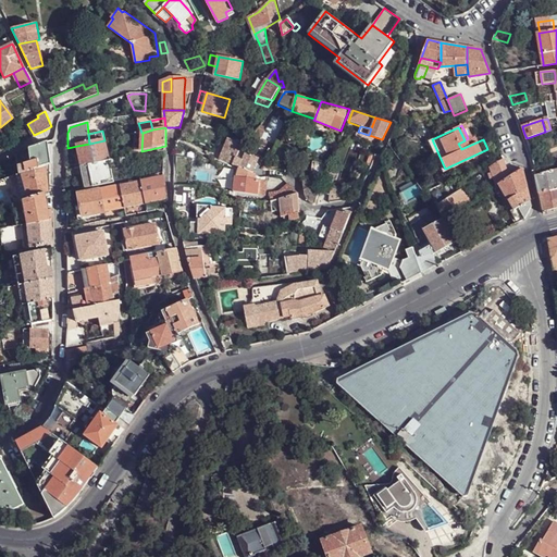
[(461,149),(483,139),(480,133),(468,138),(465,140),(458,144),(461,149)]
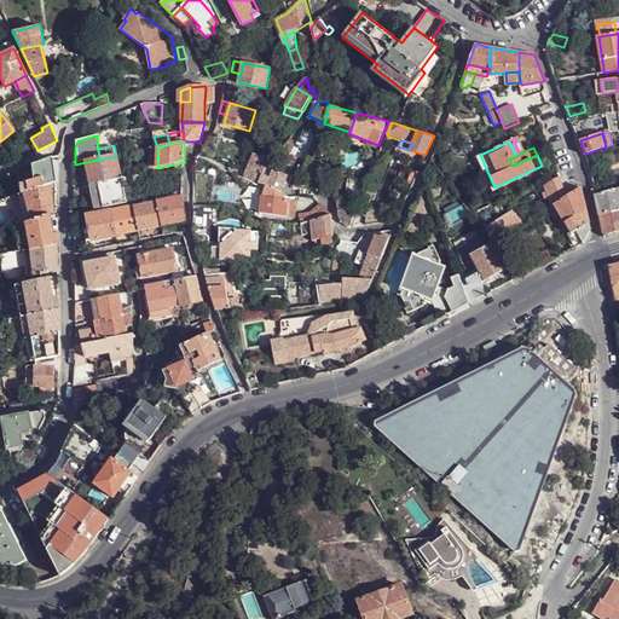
[(266,186),(275,169),(268,167),(272,162),(254,154),(244,177),(266,186)]
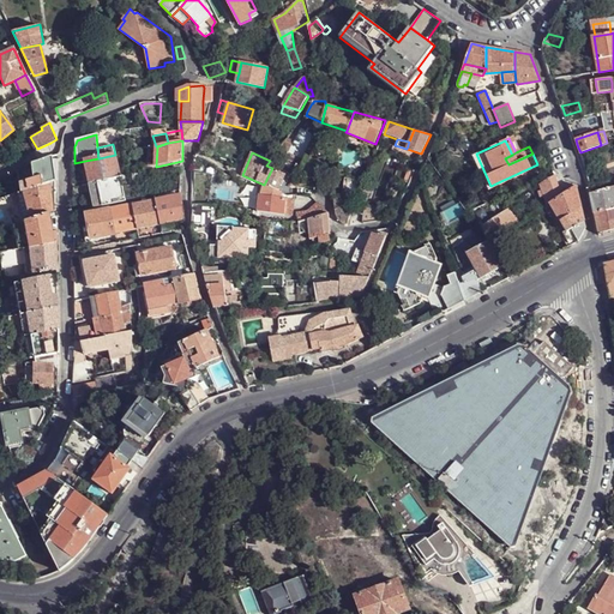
[(491,186),(476,154),(471,155),(487,188),(491,186)]
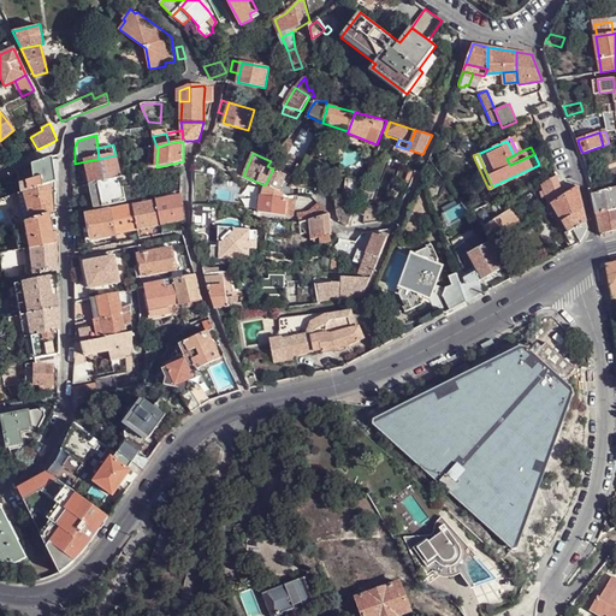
[(122,179),(117,155),(116,155),(99,159),(86,161),(89,176),(90,185),(122,179)]
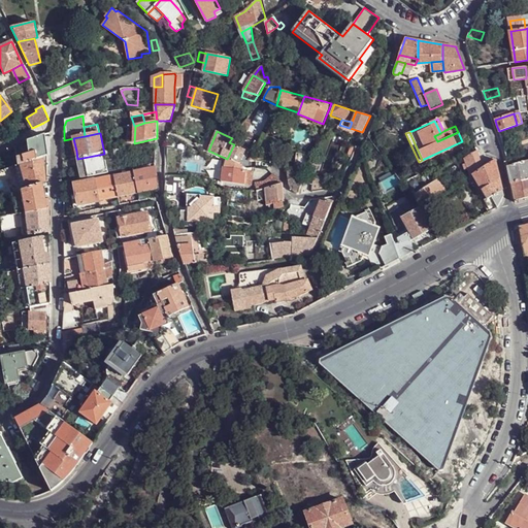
[(0,137),(0,141),(1,144),(10,140),(7,134),(0,137)]
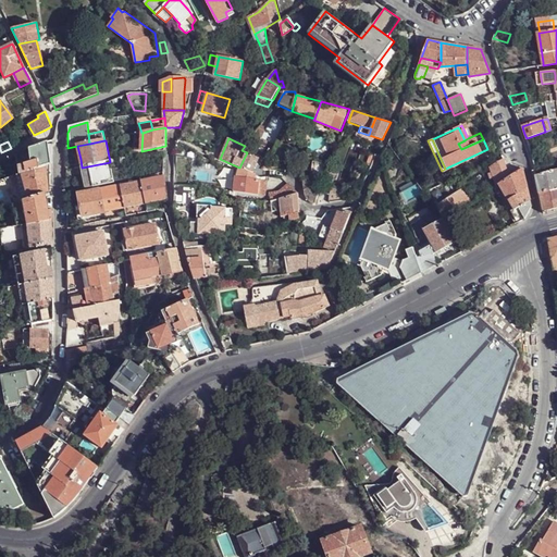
[(49,163),(46,141),(29,147),(27,148),(31,161),(33,170),(45,165),(49,164),(49,163)]
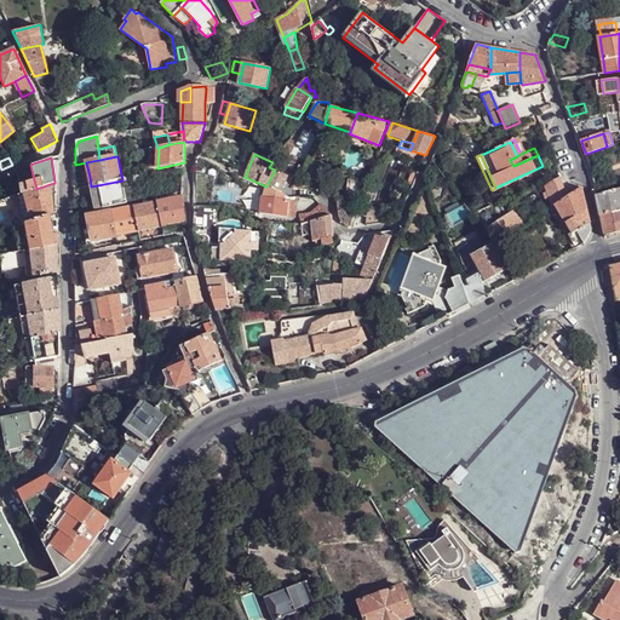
[(216,176),(220,168),(207,160),(202,171),(207,173),(207,172),(216,176)]
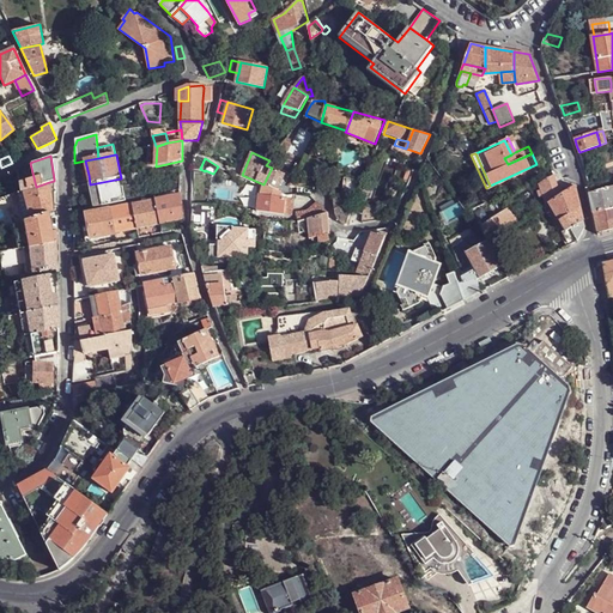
[(85,161),(74,163),(74,175),(89,175),(85,161)]
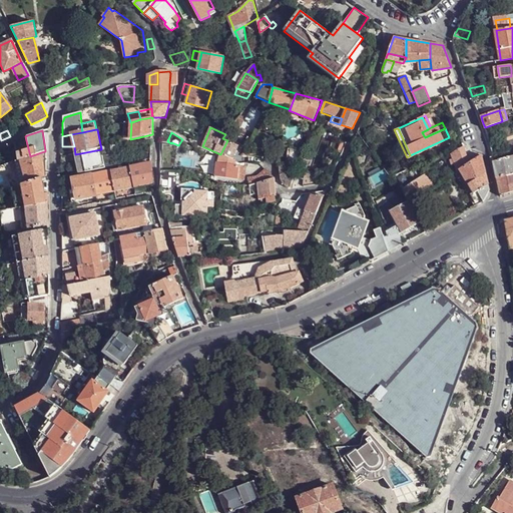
[(28,148),(25,136),(14,143),(16,152),(28,148)]
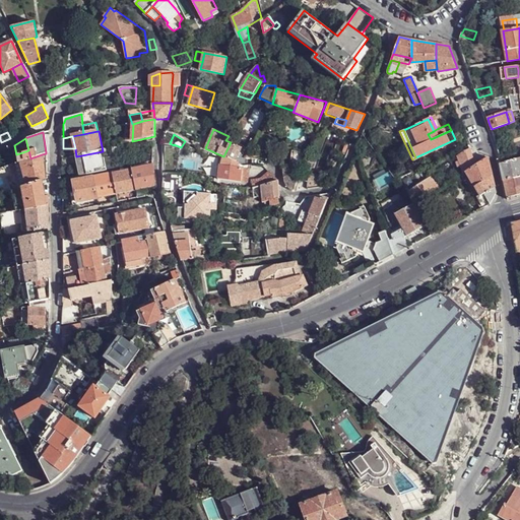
[(242,147),(231,142),(223,156),(223,157),(235,161),(242,147)]
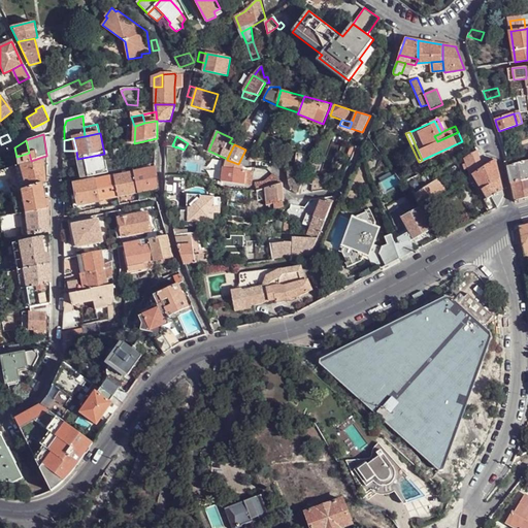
[(352,158),(356,147),(352,145),(348,157),(352,158)]
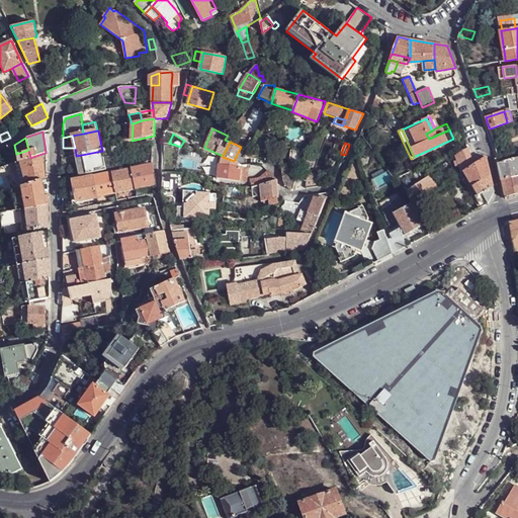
[(124,153),(123,147),(112,149),(113,155),(124,153)]
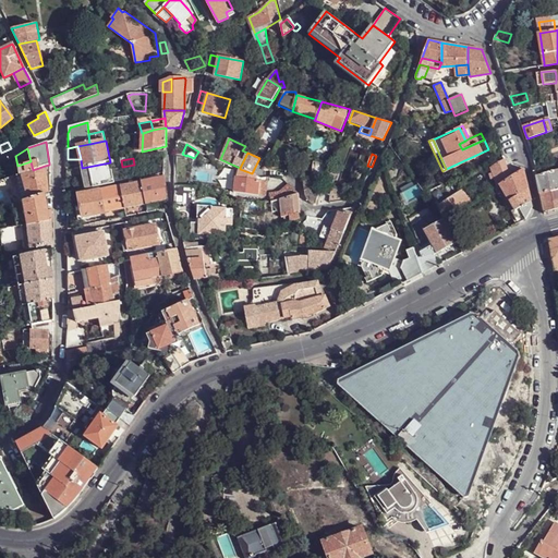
[(511,176),(506,158),(495,164),(501,183),(511,177),(511,176)]
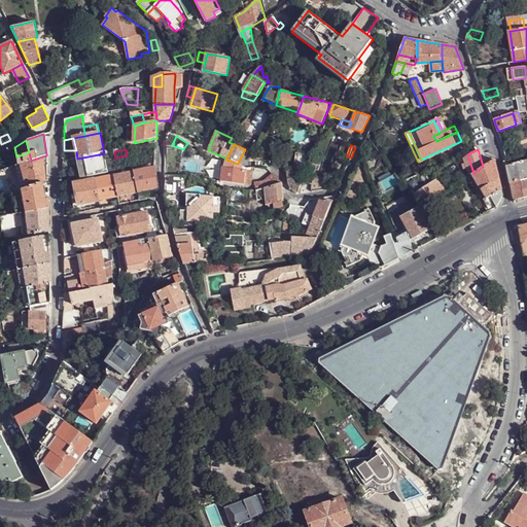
[(248,160),(261,160),(261,151),(254,150),(248,160)]
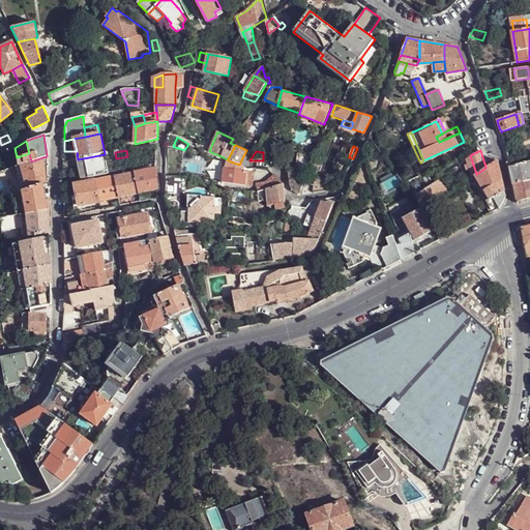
[(31,162),(29,153),(17,157),(18,167),(19,166),(31,162)]
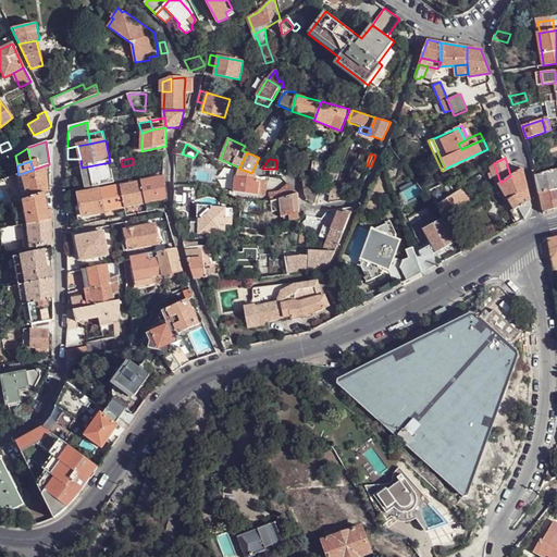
[(77,169),(77,161),(67,161),(67,171),(77,169)]
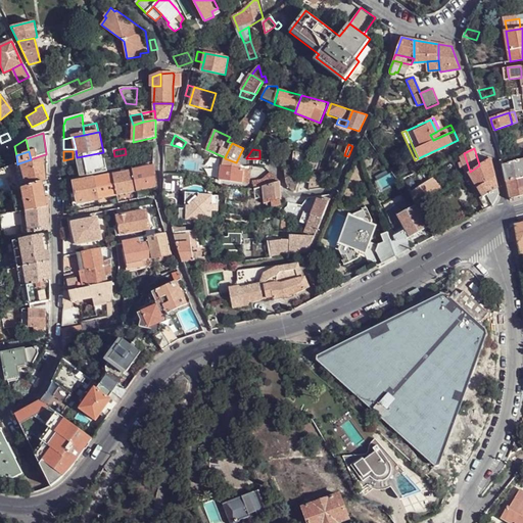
[(107,172),(103,152),(77,157),(81,178),(94,175),(107,172)]
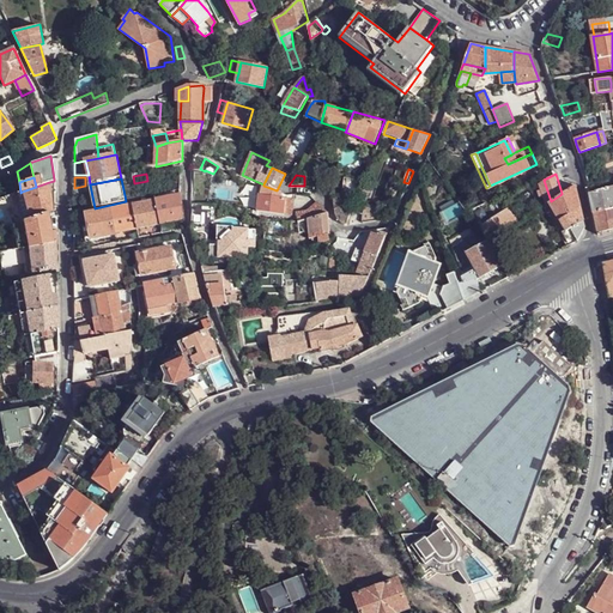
[(206,180),(192,178),(192,205),(193,205),(202,205),(206,180)]
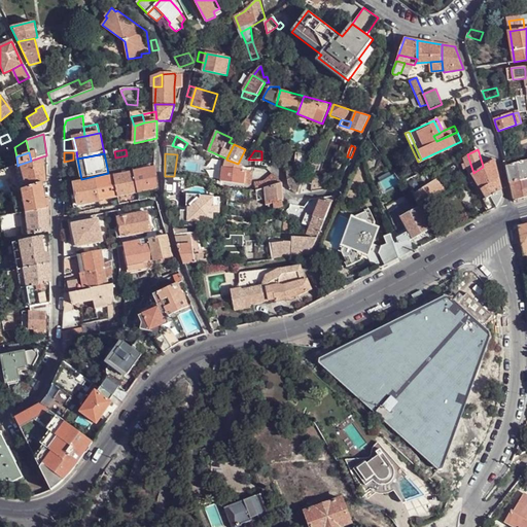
[(45,180),(42,156),(31,161),(19,165),(21,171),(26,188),(40,183),(45,180)]
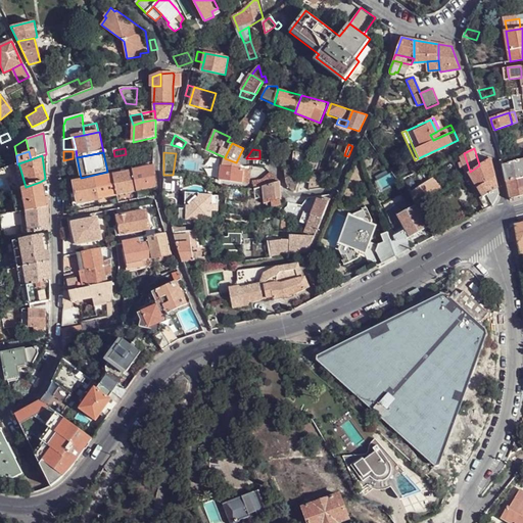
[(219,156),(214,155),(212,162),(221,165),(222,165),(224,158),(219,156)]
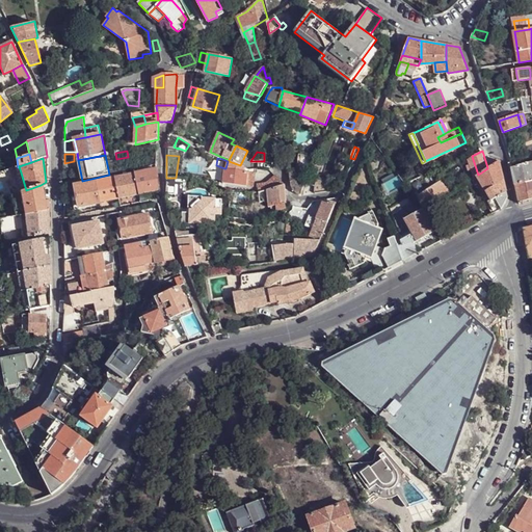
[(478,175),(476,176),(482,186),(489,198),(490,200),(507,191),(499,160),(487,167),(487,168),(478,175)]
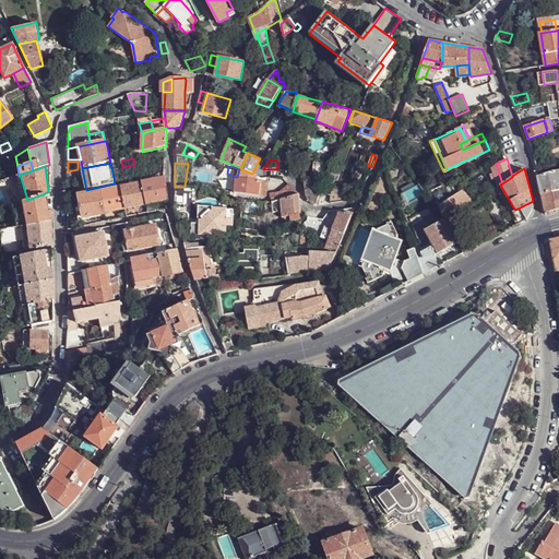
[(81,178),(80,169),(78,169),(68,171),(68,180),(81,178)]
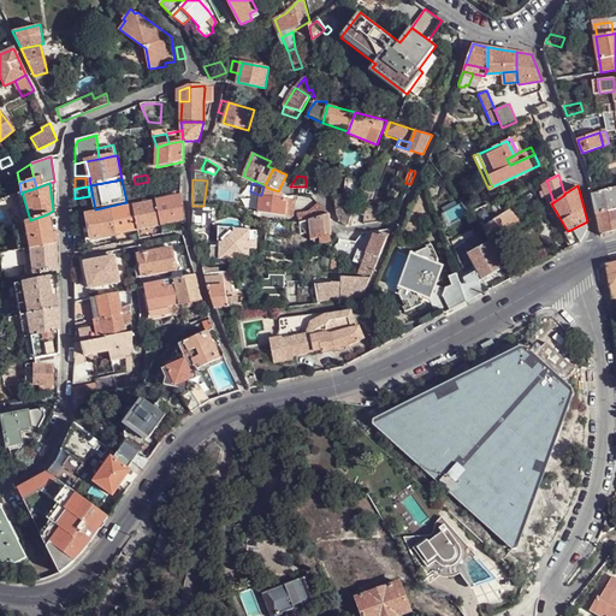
[(277,197),(278,191),(265,187),(264,187),(261,195),(277,197)]
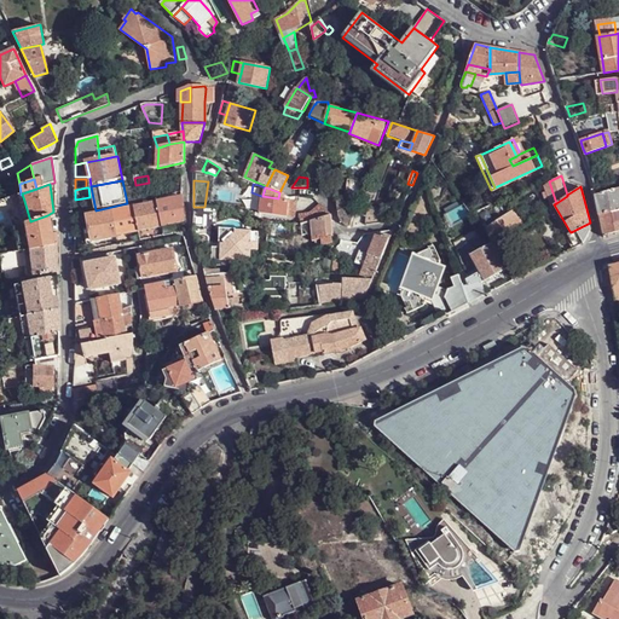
[(600,214),(618,209),(618,189),(596,195),(597,203),(599,207),(599,212),(600,214)]
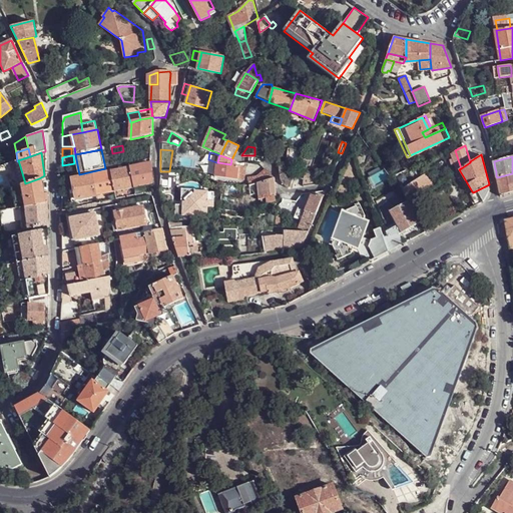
[(20,166),(18,160),(17,161),(9,163),(11,169),(16,167),(20,166)]
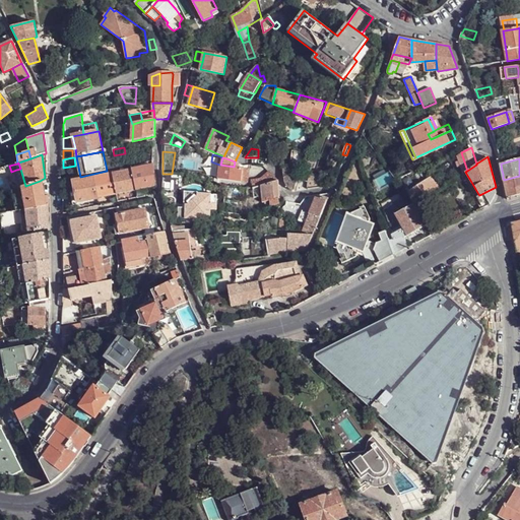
[(241,182),(242,168),(240,167),(234,167),(220,165),(219,165),(218,179),(241,182)]
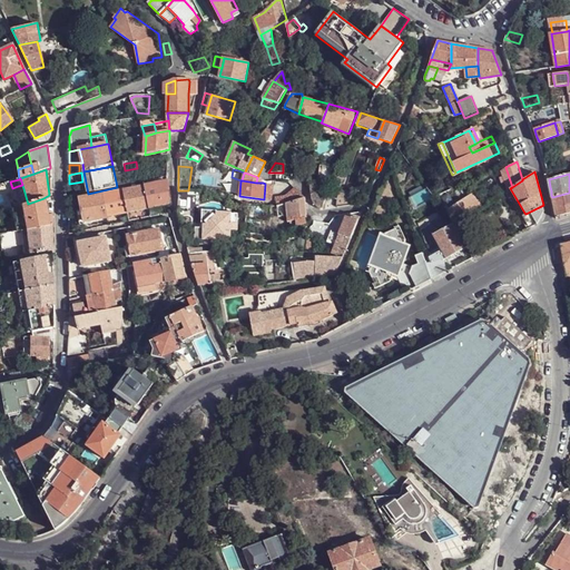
[(169,204),(168,182),(149,185),(145,186),(149,208),(169,204)]
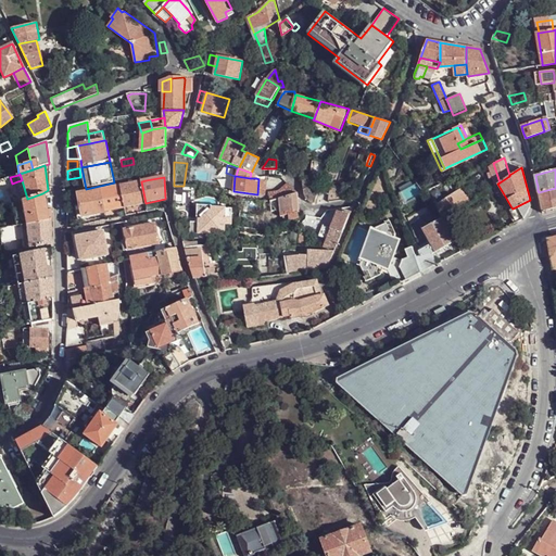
[(266,179),(258,179),(257,194),(264,194),(266,179)]
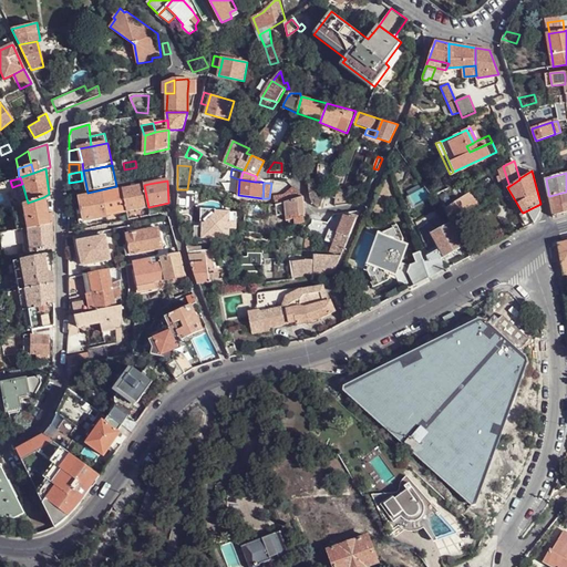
[(28,203),(22,184),(18,185),(23,204),(28,203)]
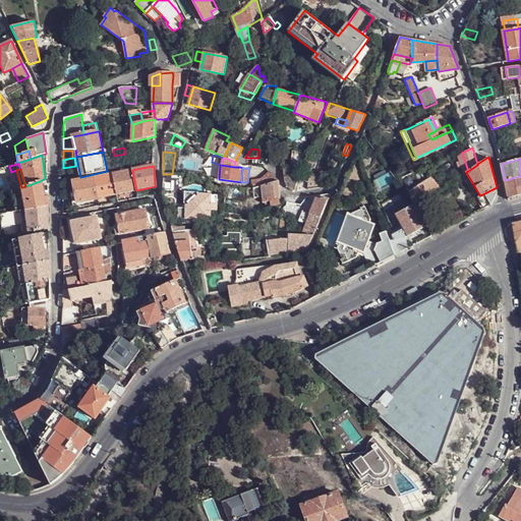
[(136,190),(132,170),(113,175),(117,194),(136,190)]
